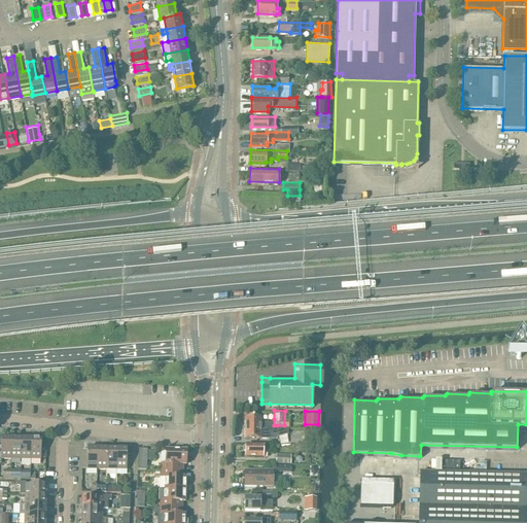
[(246,414),(245,424),(274,425),(274,419),(261,419),(261,414),(246,414)]
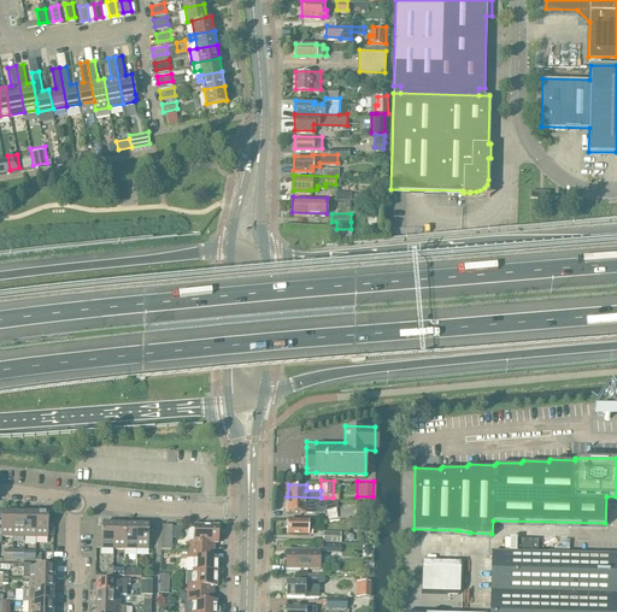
[(287,496),(287,510),(316,510),(316,505),(323,505),(324,498),(321,498),(287,496)]
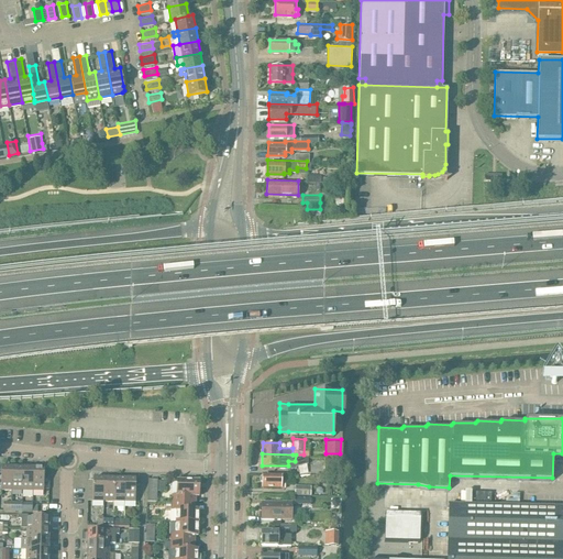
[(296,461),(296,464),(308,461),(308,455),(296,455),(296,461)]
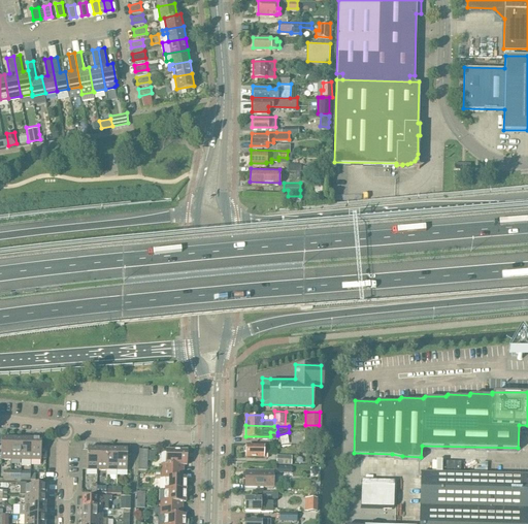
[(319,428),(304,428),(303,441),(318,441),(319,428)]
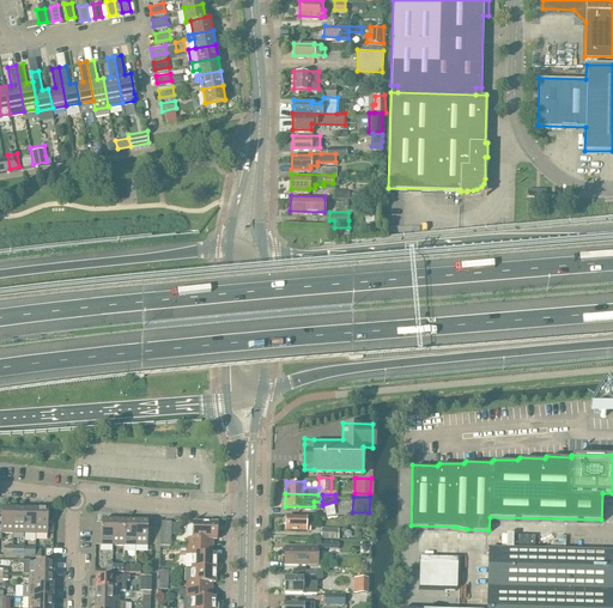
[(13,530),(13,506),(1,505),(1,515),(0,514),(0,526),(1,530),(13,530)]
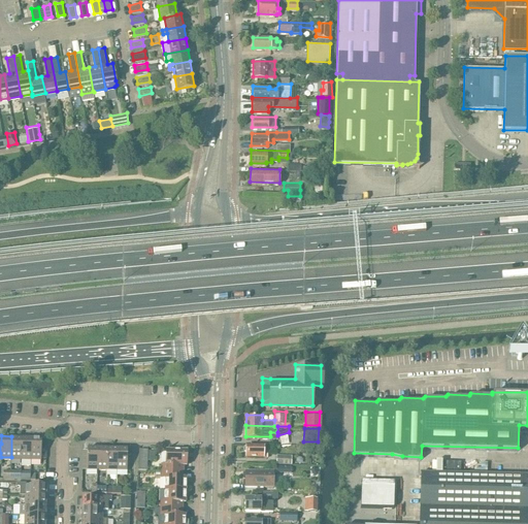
[(22,436),(11,436),(11,457),(21,457),(22,436)]
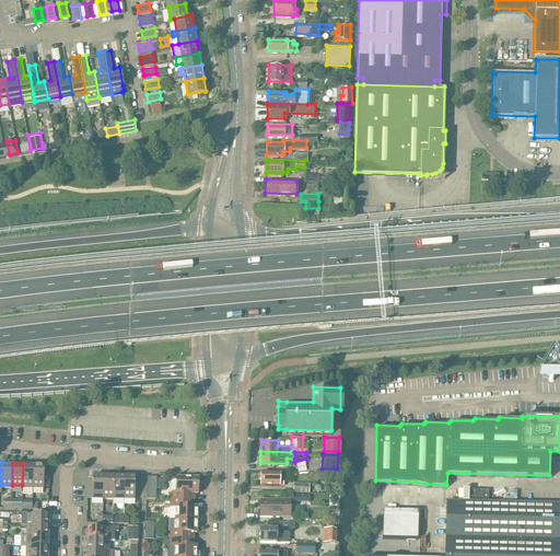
[(22,485),(33,485),(33,463),(23,463),(22,485)]
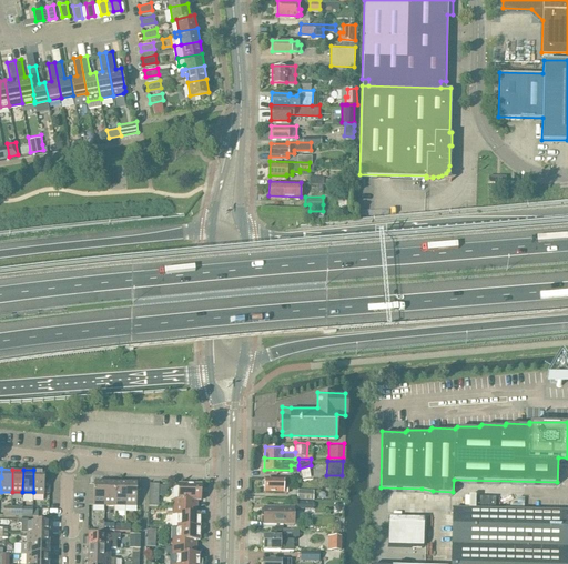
[(33,470),(33,492),(44,492),(44,470),(33,470)]
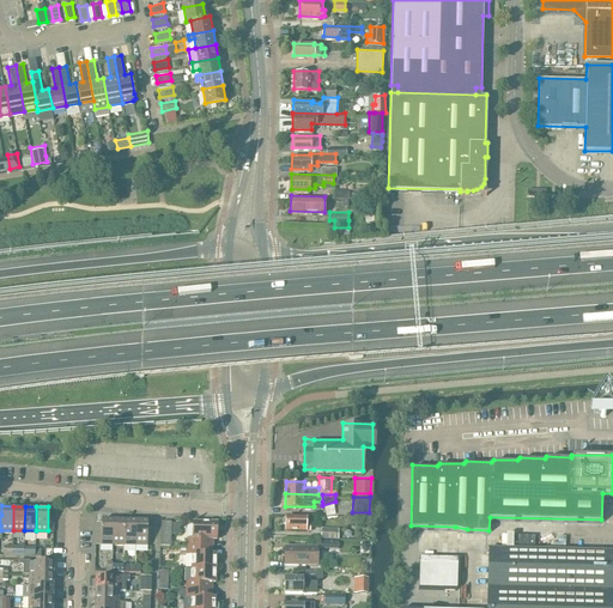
[(305,514),(285,514),(284,515),(284,520),(285,521),(285,528),(310,528),(310,522),(305,522),(305,514)]
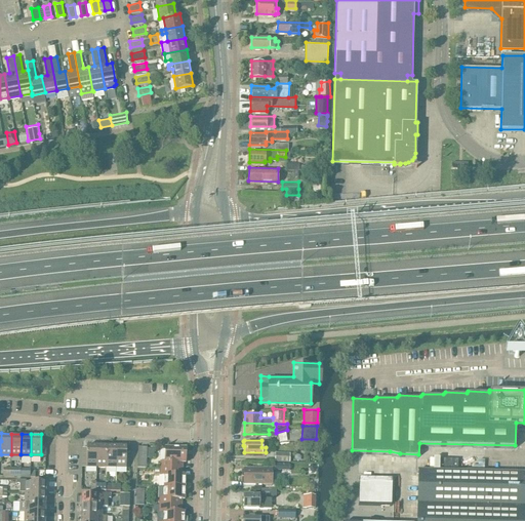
[(86,465),(96,465),(96,444),(86,443),(86,444),(82,444),(82,464),(86,464),(86,465)]
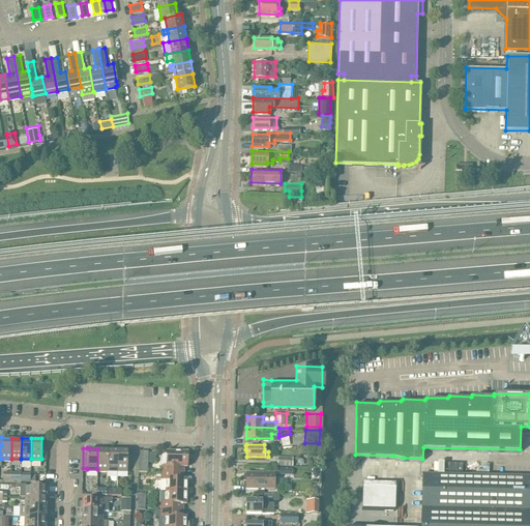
[(97,469),(107,469),(108,448),(97,448),(97,469)]
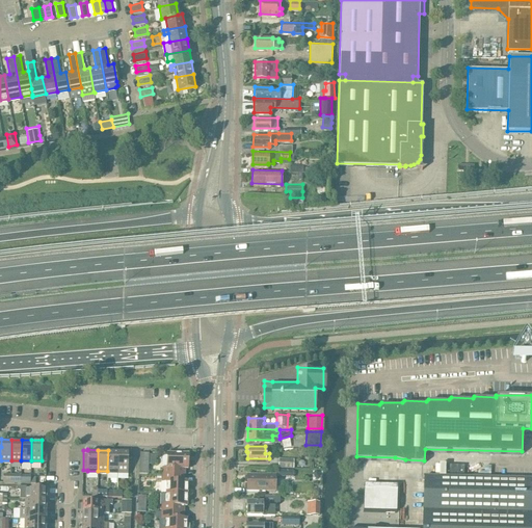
[(117,471),(118,450),(108,450),(107,471),(117,471)]
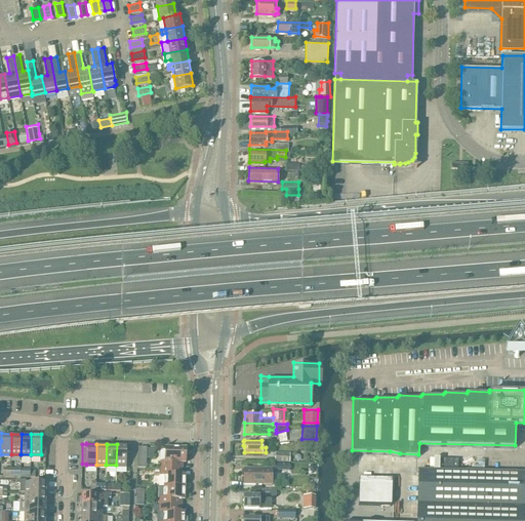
[(117,444),(116,465),(126,466),(126,444),(117,444)]
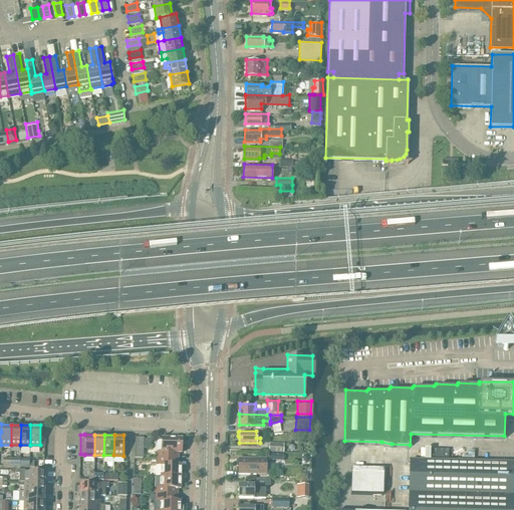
[(144,435),(136,435),(135,455),(137,455),(143,456),(144,456),(144,435)]
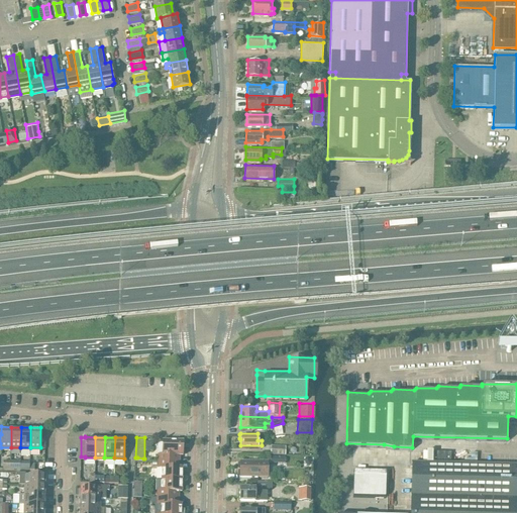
[(158,451),(158,458),(180,458),(180,452),(183,453),(183,438),(177,438),(177,437),(170,437),(170,438),(163,438),(162,451),(158,451)]
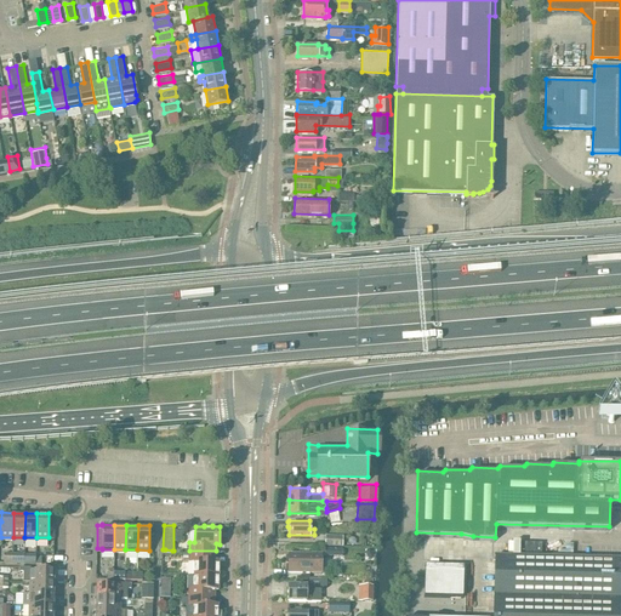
[(343,532),(325,532),(325,542),(342,543),(343,532)]
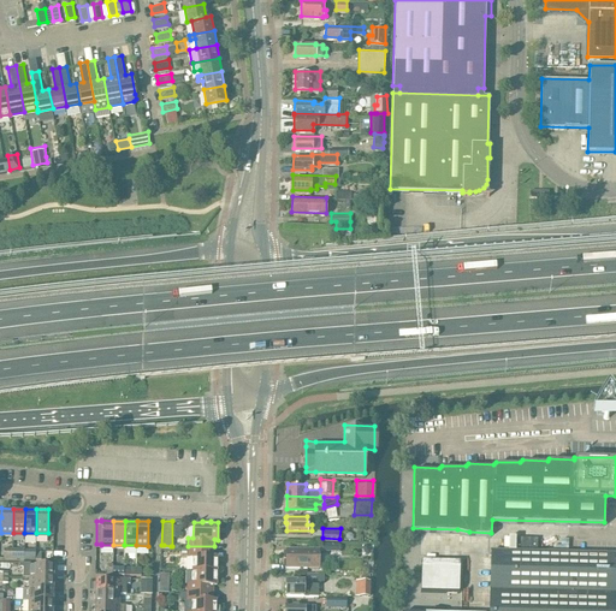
[(193,555),(193,568),(217,569),(218,555),(214,553),(214,546),(188,546),(188,555),(193,555)]
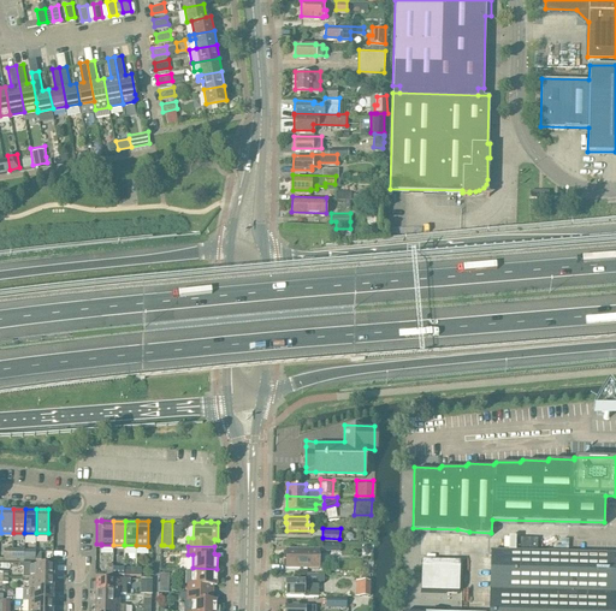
[(320,546),(286,546),(286,564),(319,565),(320,546)]
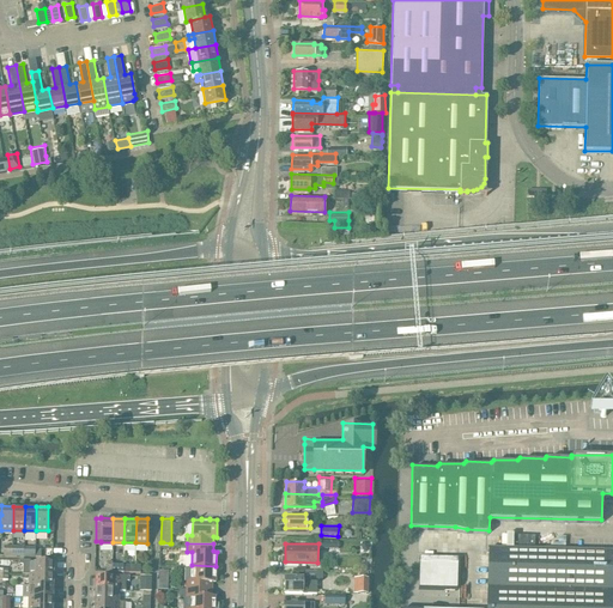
[(612,607),(612,585),(612,548),(545,547),(489,546),(486,607),(612,607)]
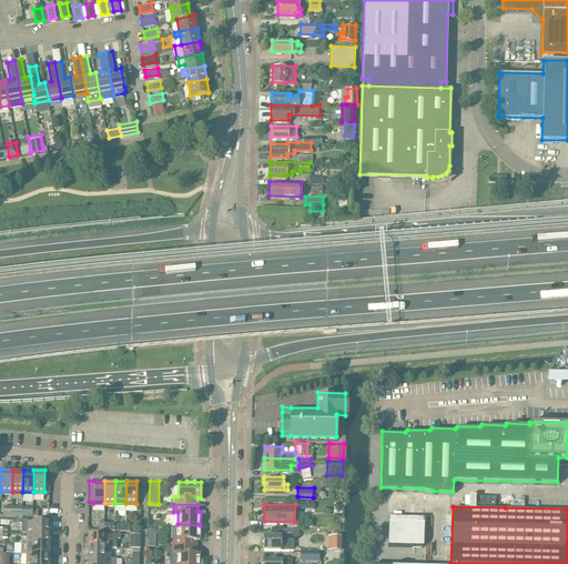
[(424,514),(387,513),(386,542),(423,543),(424,514)]
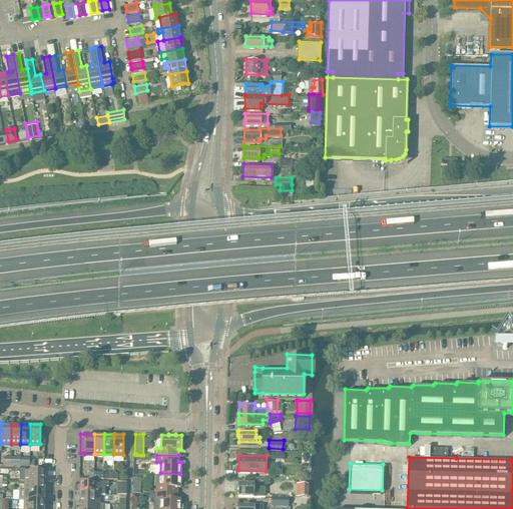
[(27,467),(16,466),(16,470),(19,470),(19,478),(44,479),(45,469),(27,469),(27,467)]
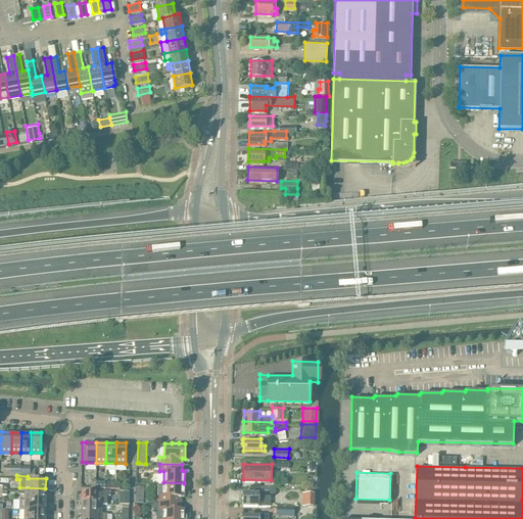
[(184,496),(184,483),(163,482),(163,493),(158,493),(158,501),(181,501),(181,494),(184,496)]
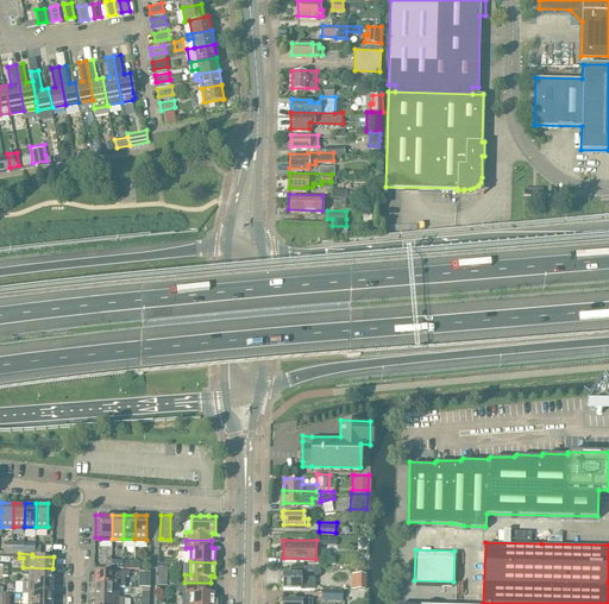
[(52,579),(52,568),(23,567),(23,572),(29,572),(29,579),(52,579)]
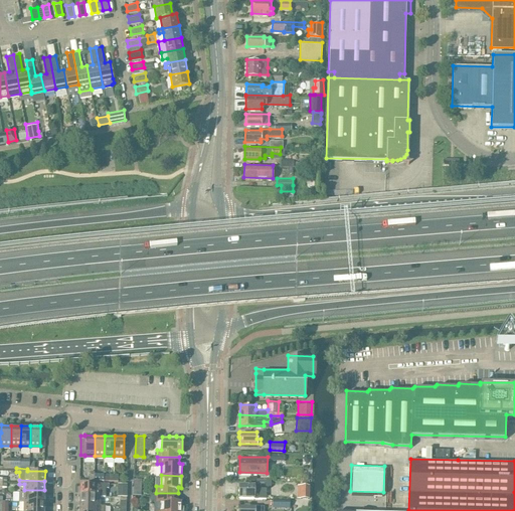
[(253,480),(245,480),(245,483),(239,483),(238,496),(266,496),(267,486),(258,486),(258,484),(254,484),(253,484),(253,480)]
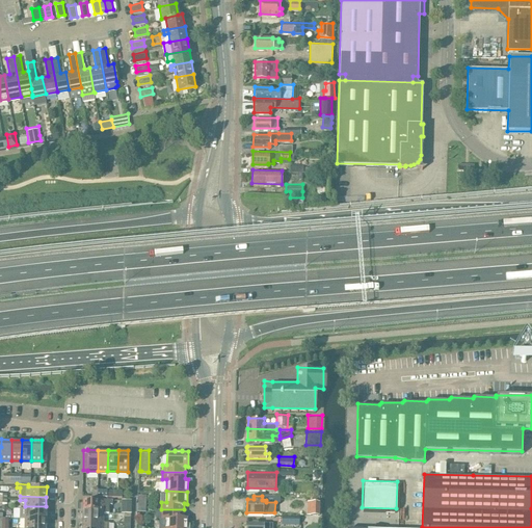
[(83,499),(82,509),(108,510),(109,501),(112,501),(112,498),(104,497),(104,500),(83,499)]
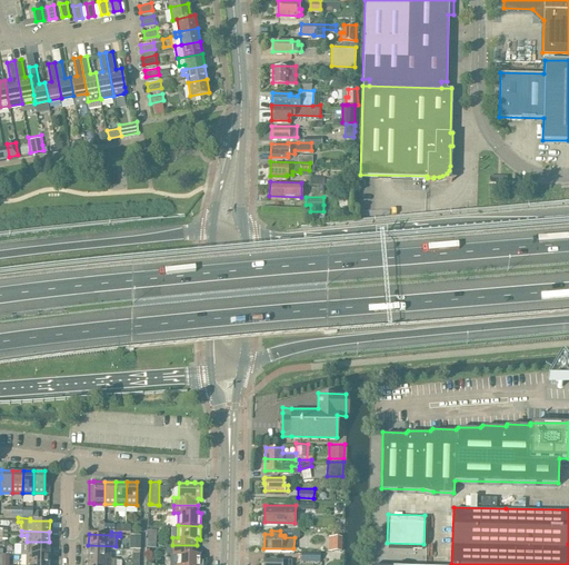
[(331,534),(331,548),(341,548),(341,534),(331,534)]
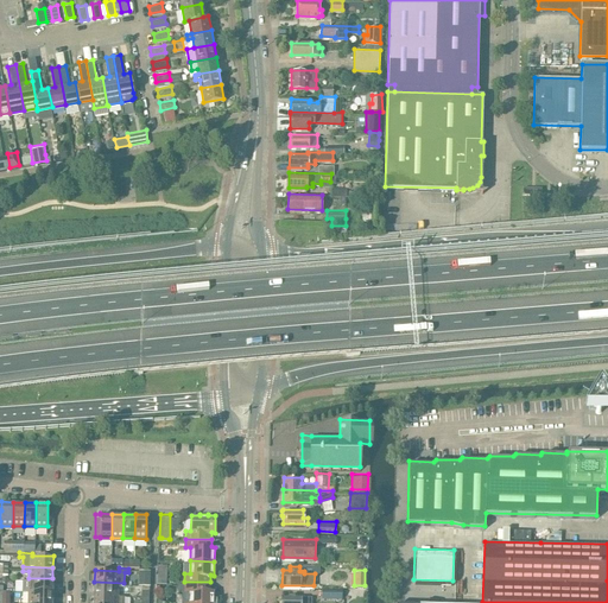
[(23,589),(29,590),(52,590),(52,578),(29,578),(23,578),(23,589)]
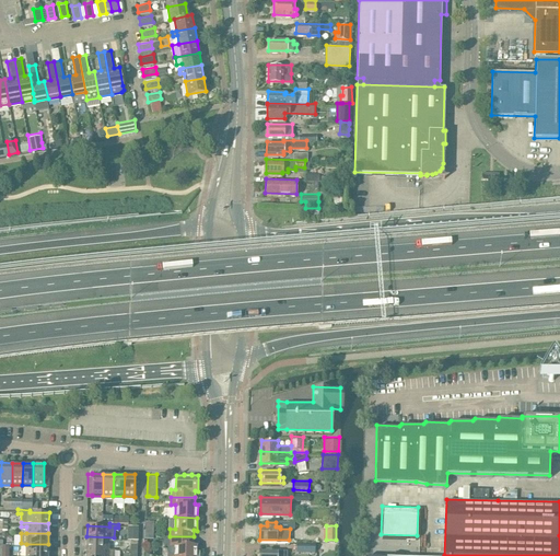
[(114,537),(86,536),(86,547),(108,547),(109,542),(114,542),(114,537)]
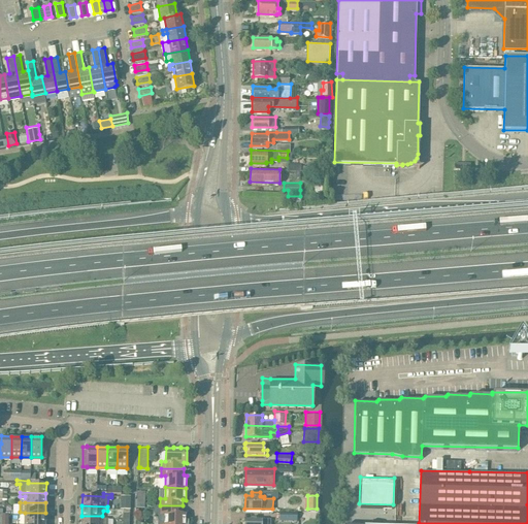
[(183,512),(183,505),(160,505),(160,513),(164,513),(164,523),(165,523),(185,523),(186,513),(183,512)]
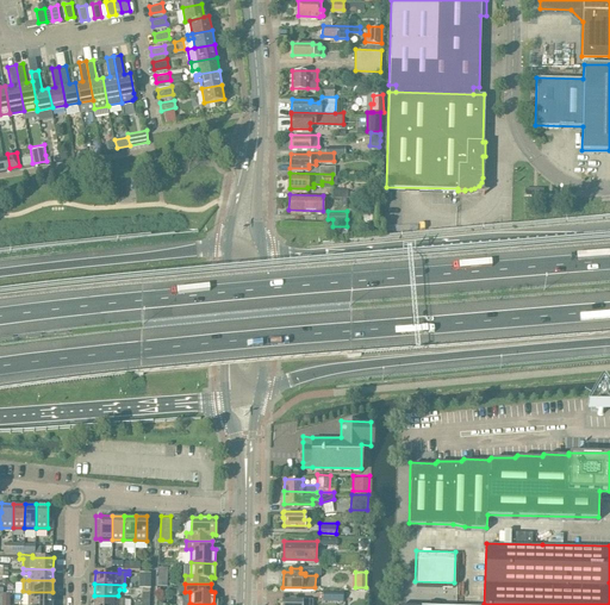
[(323,590),(323,599),(343,599),(343,590),(323,590)]
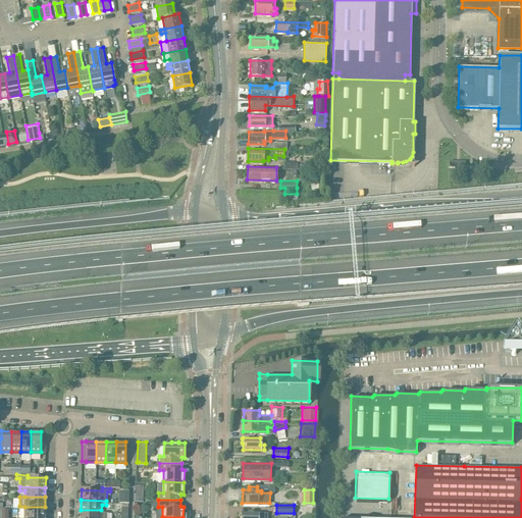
[(45,516),(45,507),(24,507),(23,516),(45,516)]
